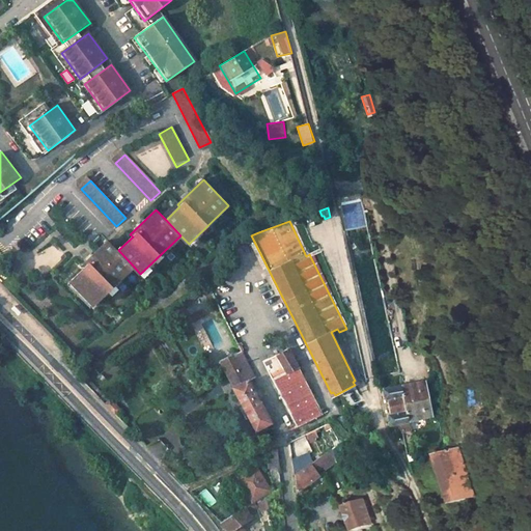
[(85,268),(71,281),(92,304),(133,266),(118,250),(109,241),(83,264),(85,268)]
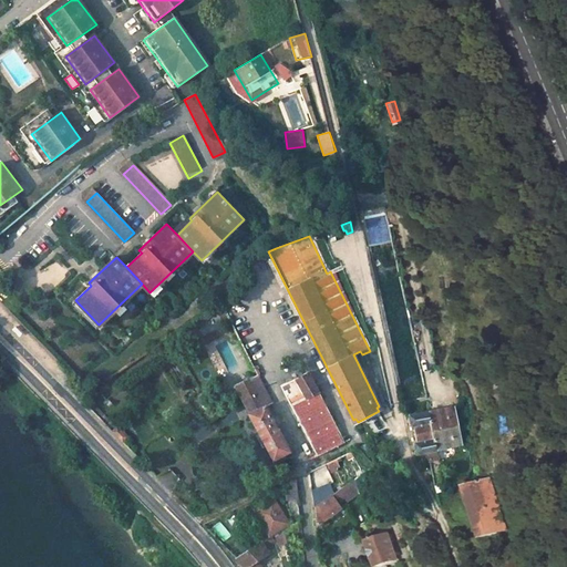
[(41,271),(48,288),(62,282),(55,266),(41,271)]
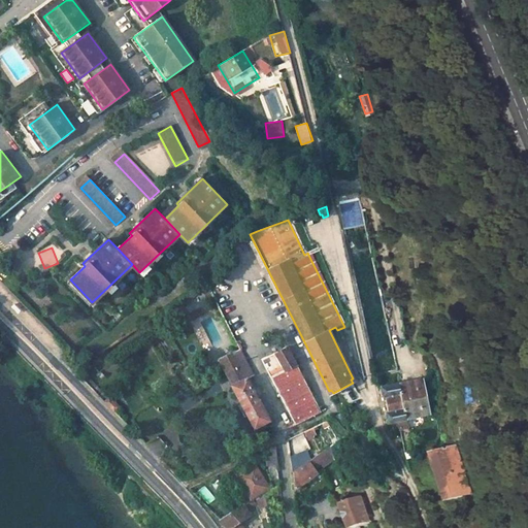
[(317,402),(287,348),(277,352),(274,347),(259,355),(297,424),(327,408),(321,400),(317,402)]
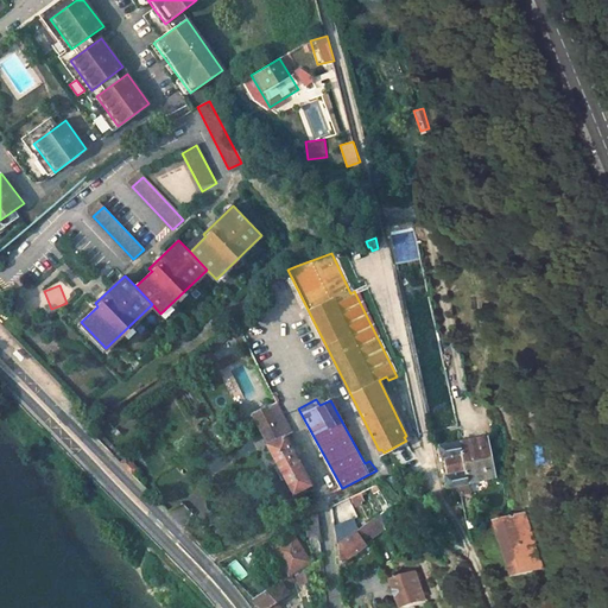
[(290,432),(277,405),(253,415),(260,428),(278,420),(285,435),(290,432)]
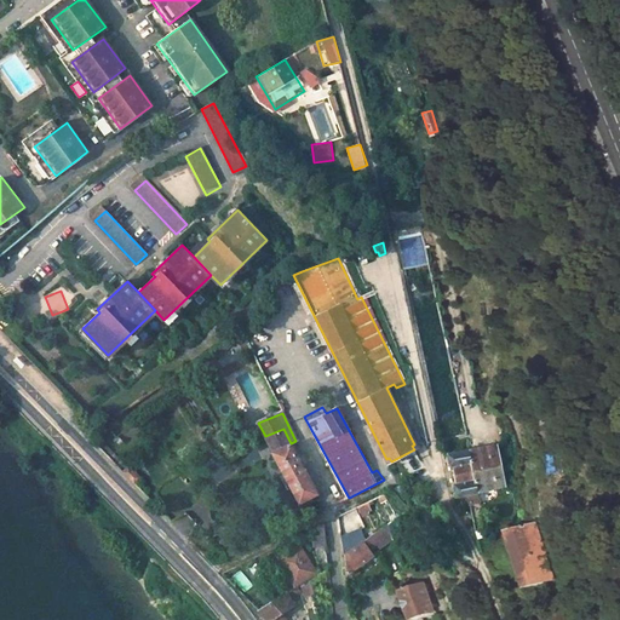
[(291,443),(283,429),(265,436),(274,453),(273,454),(299,503),(316,494),(291,443)]
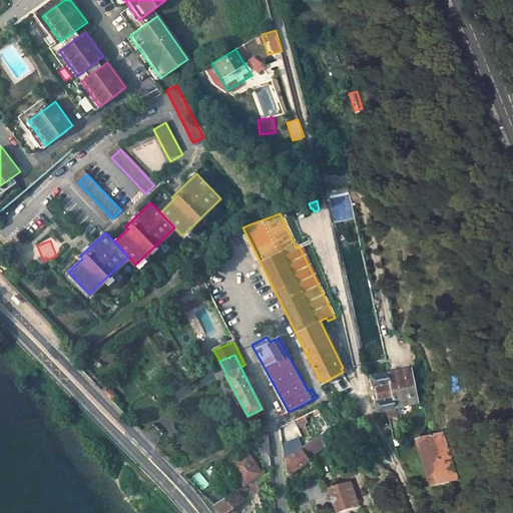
[(418,402),(411,368),(371,376),(372,385),(375,385),(378,400),(376,401),(378,410),(418,402)]
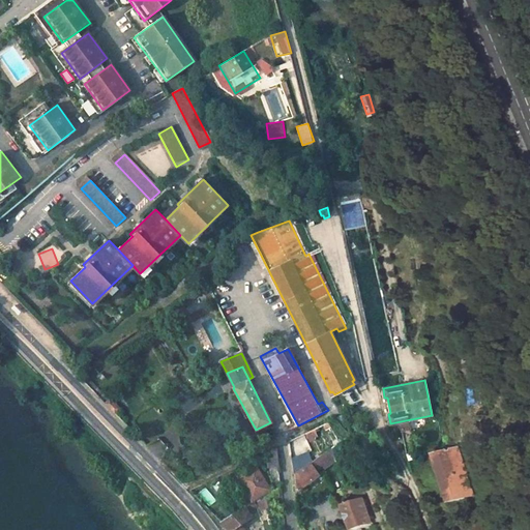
[(118,408),(110,399),(105,403),(114,412),(118,408)]
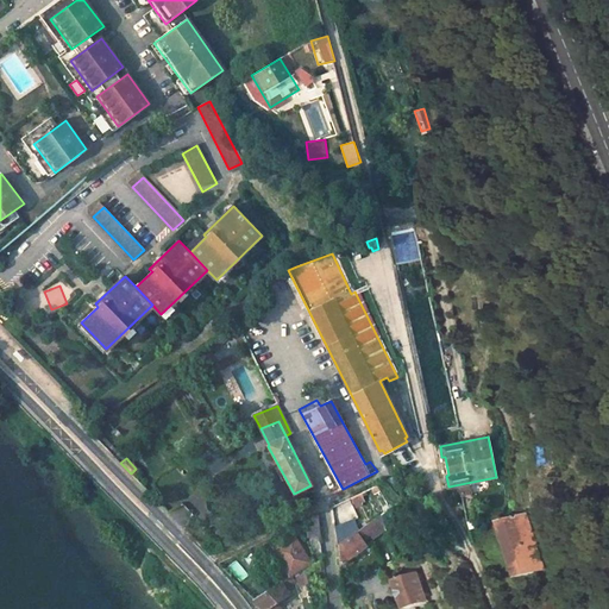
[(332,507),(339,523),(357,516),(350,498),(332,507)]
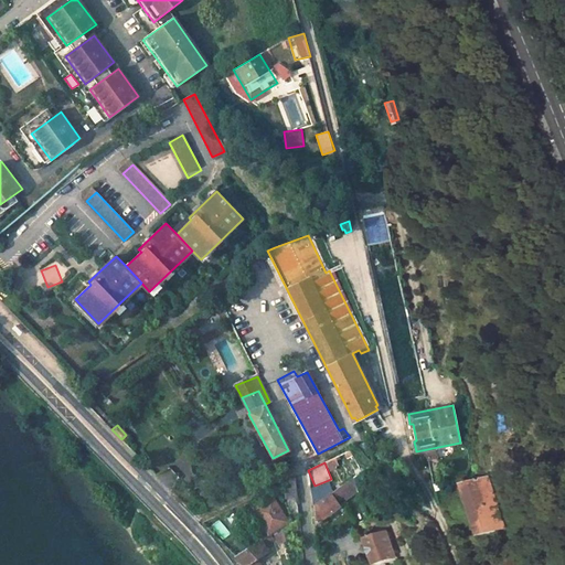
[(505,522),(490,470),(480,472),(496,524),(505,522)]
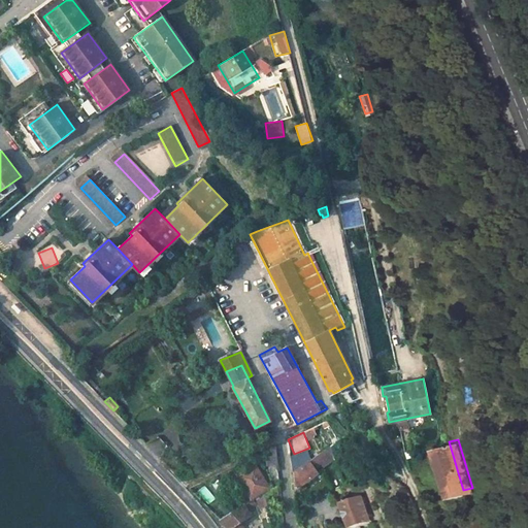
[(463,490),(449,441),(432,447),(447,495),(463,490)]
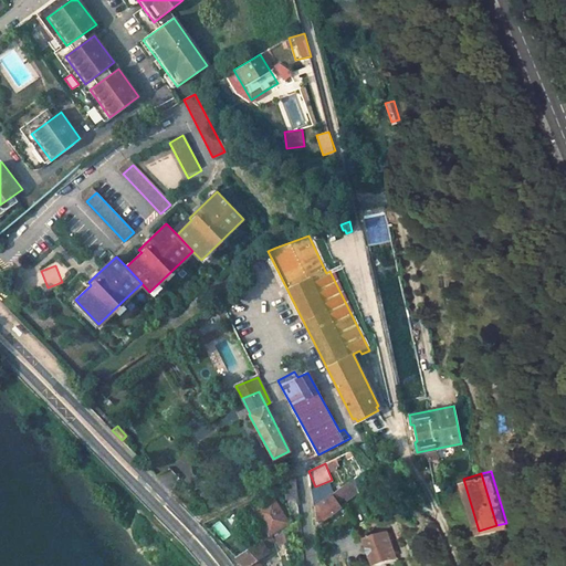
[(300,499),(297,480),(285,486),(285,501),(300,499)]
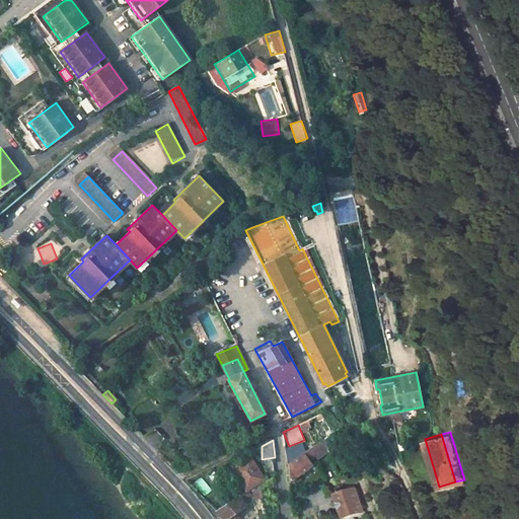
[(322,440),(306,451),(314,462),(329,450),(322,440)]
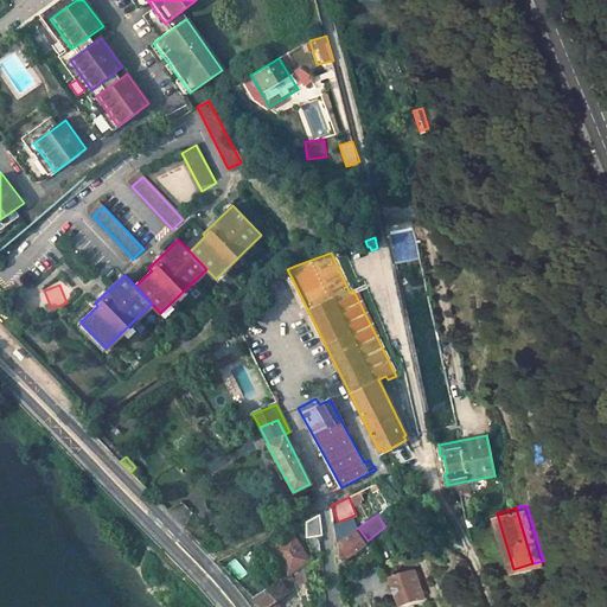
[(368,545),(358,531),(338,545),(339,566),(368,545)]
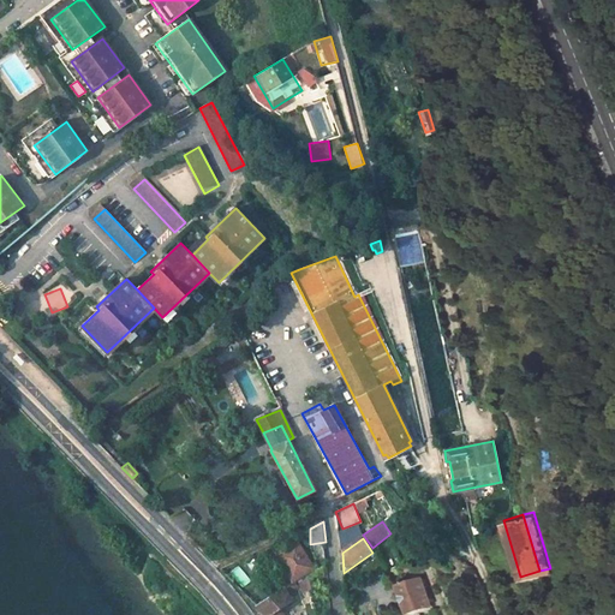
[(314,571),(298,543),(276,556),(291,583),(296,580),(293,577),(299,573),(302,577),(314,571)]
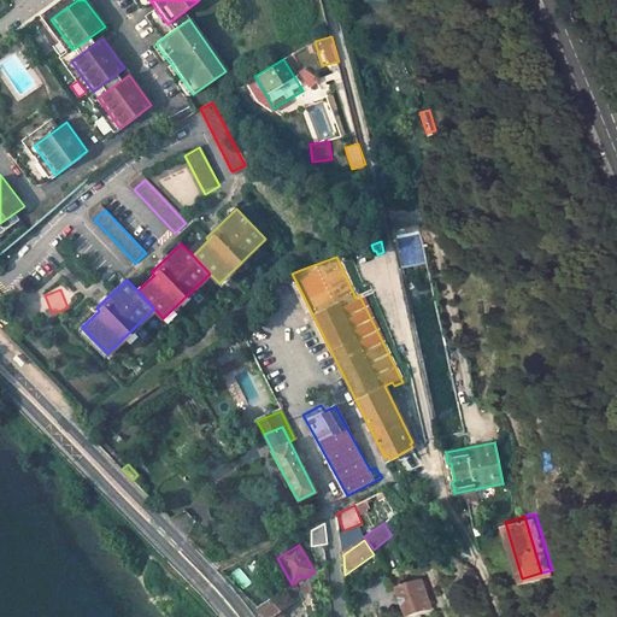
[(418,577),(413,565),(405,569),(410,582),(413,581),(413,579),(418,577)]
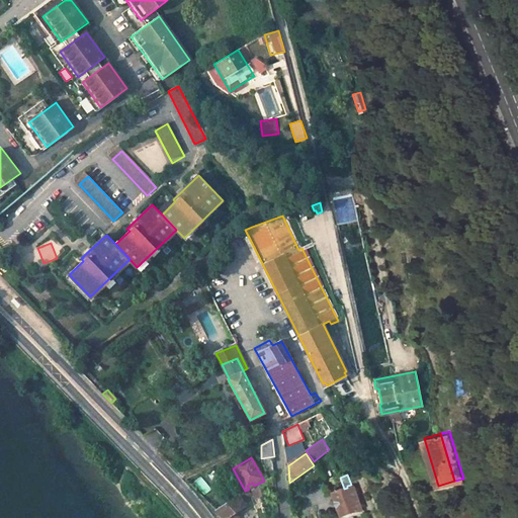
[(196,481),(203,493),(210,489),(202,477),(196,481)]
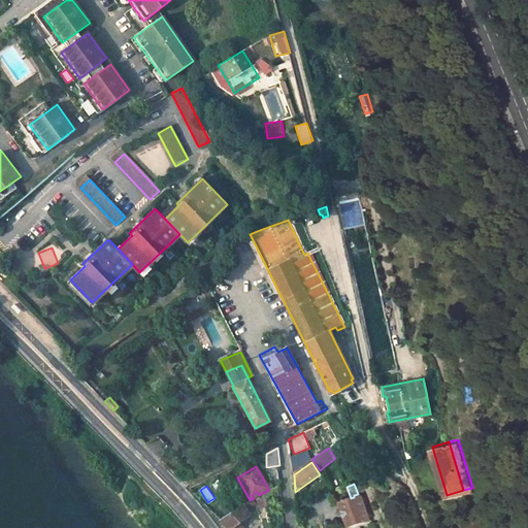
[(271,527),(266,493),(260,496),(265,527),(271,527)]
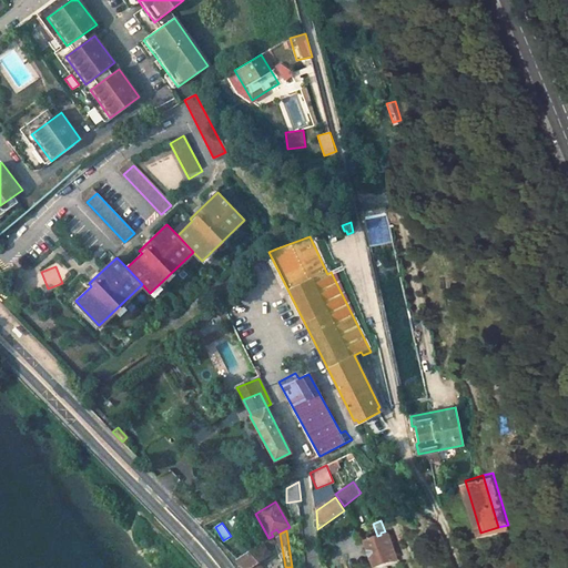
[(393,537),(391,530),(385,531),(381,533),(381,535),(383,540),(393,537)]
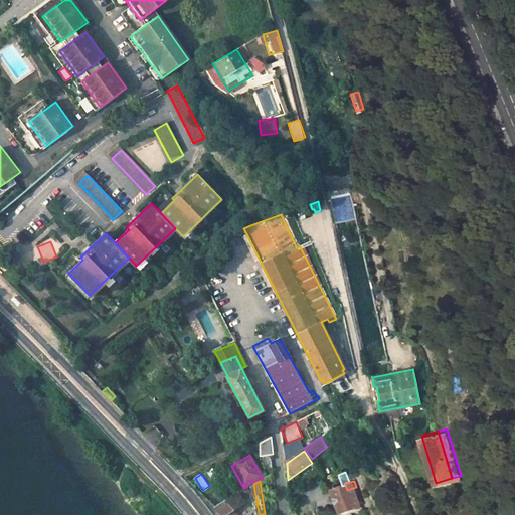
[(349,514),(365,509),(358,486),(356,487),(347,490),(338,494),(344,514),(349,514)]
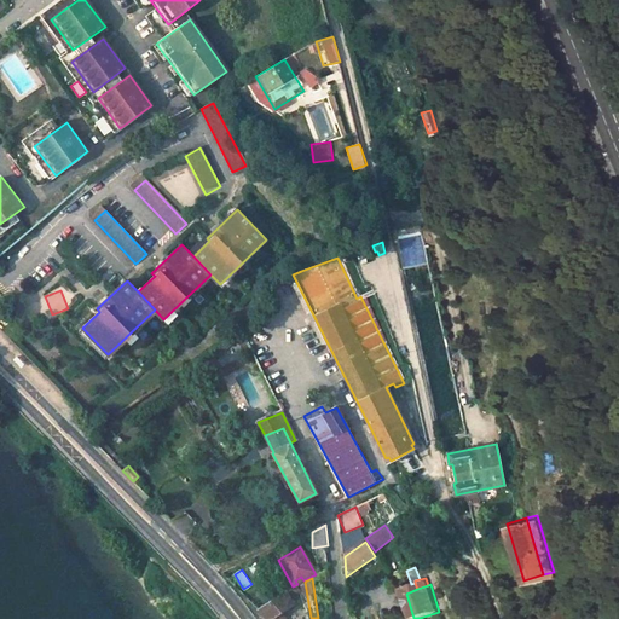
[(302,593),(301,590),(299,585),(258,609),(266,618),(275,618),(295,606),(291,600),(302,593)]
